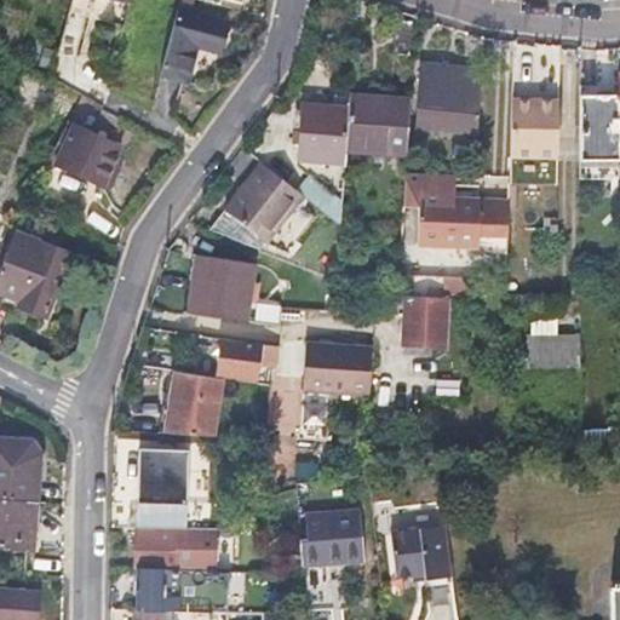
[(56,52),(65,52),(75,52),(87,13),(69,9),(56,52)]
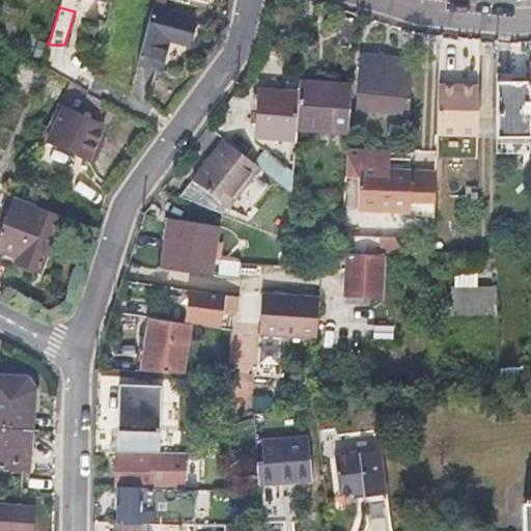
[(166,74),(170,59),(174,44),(192,47),(198,22),(155,9),(138,66),(166,74)]
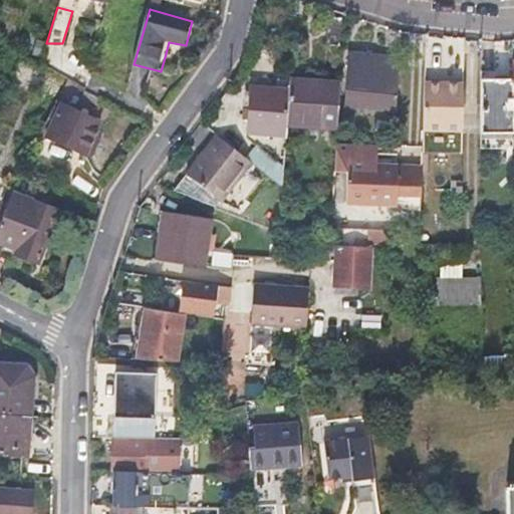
[(401,68),(375,66),(349,64),(345,106),(399,111),(401,68)]
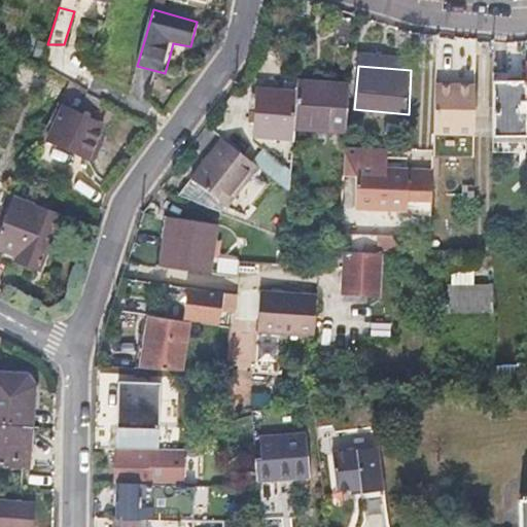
[(526,134),(526,77),(495,78),(496,135),(526,134)]
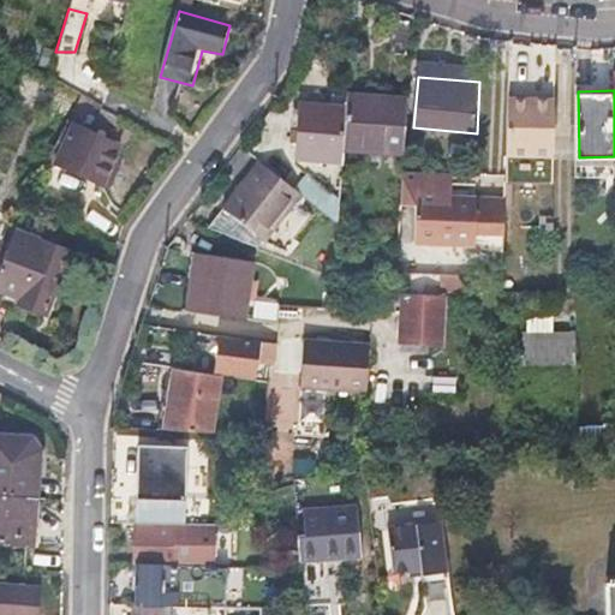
[(347,95),(347,108),(342,149),(402,153),(407,101),(347,95)]
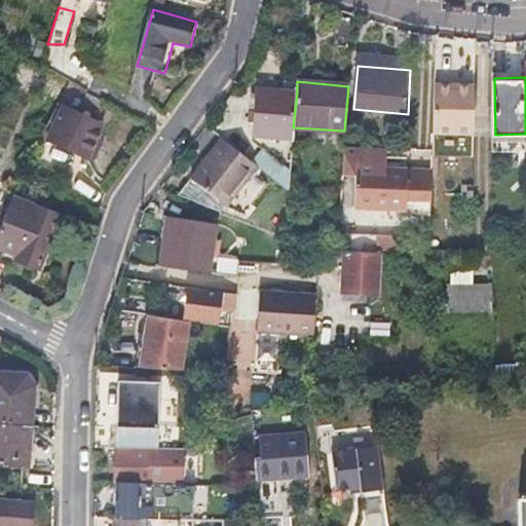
[(477,84),(437,83),(437,132),(477,133),(477,84)]
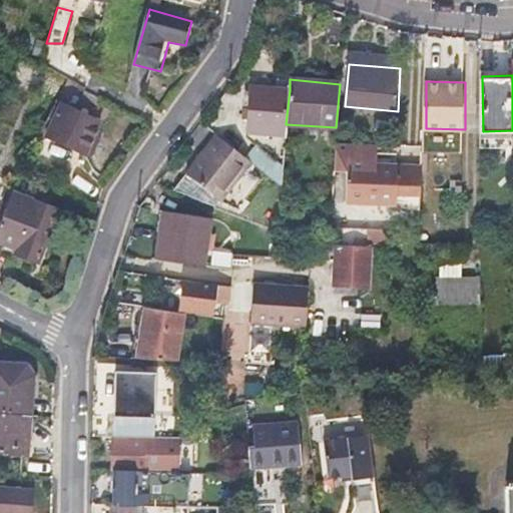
[(286,124),(290,90),(250,88),(247,132),(286,134),(286,124)]
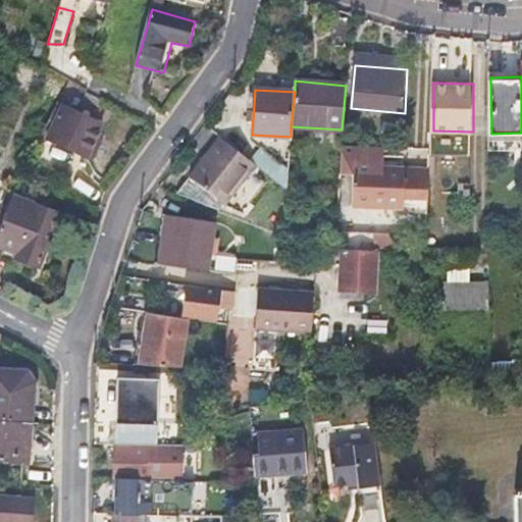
[(99,133),(96,131),(92,128),(96,119),(62,104),(58,112),(53,110),(41,135),(87,158),(99,133)]
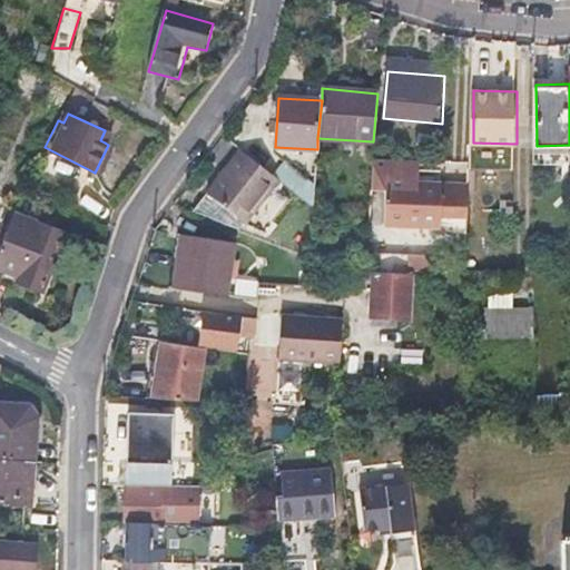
[(208,188),(254,208),(276,178),(237,149),(208,188)]
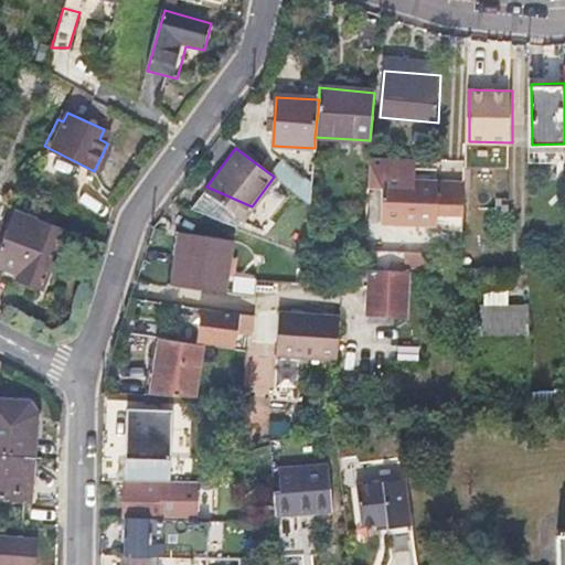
[(382,222),(468,225),(469,183),(416,180),(417,158),(369,156),(368,187),(384,187),(382,222)]
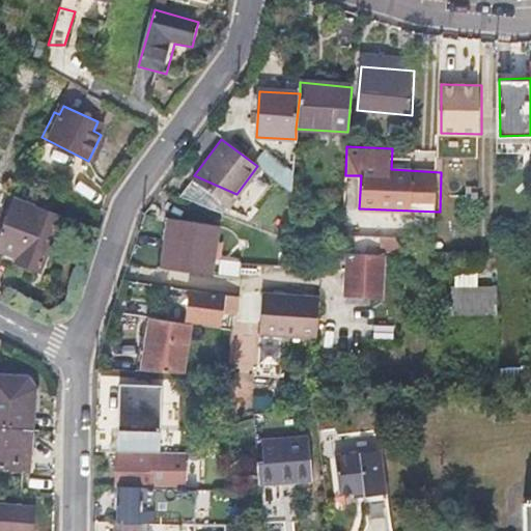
[(291,193),(292,177),(294,161),(282,161),(281,186),(291,193)]
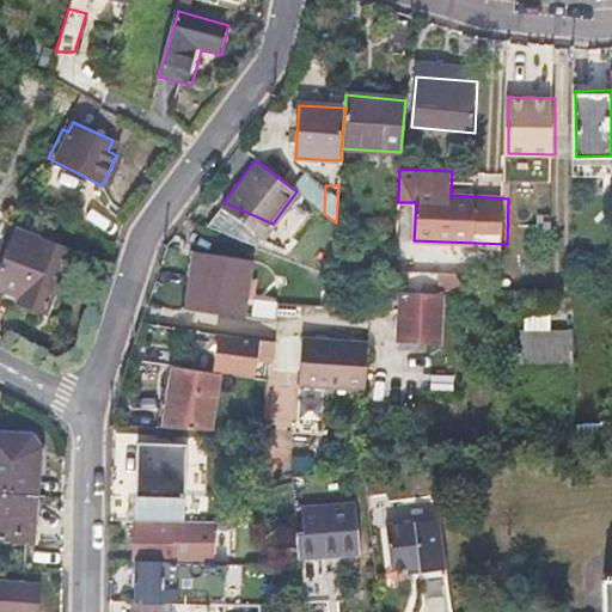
[(256,245),(273,224),(224,202),(207,225),(256,245)]
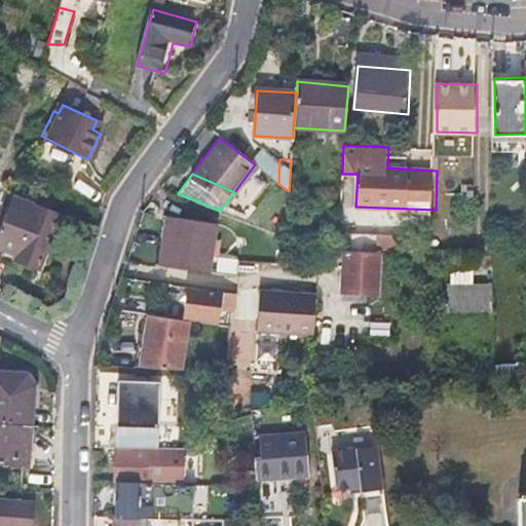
[(278,183),(275,211),(288,217),(289,191),(278,184),(278,183)]
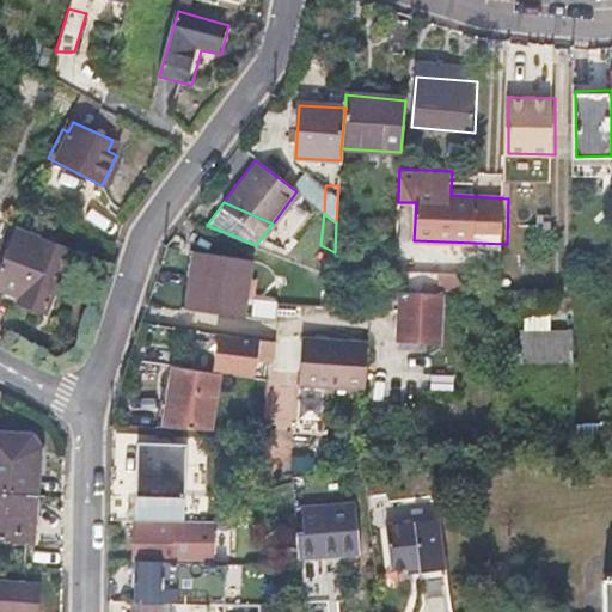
[(8,250),(0,273),(0,291),(20,298),(18,305),(48,314),(68,252),(14,236),(8,250)]
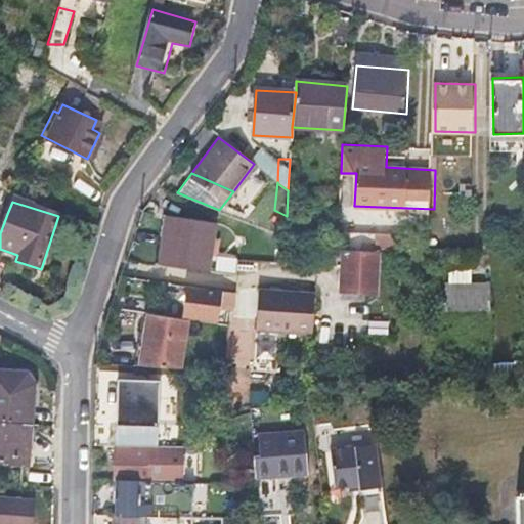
[(215,222),(192,218),(170,215),(163,265),(208,272),(215,222)]
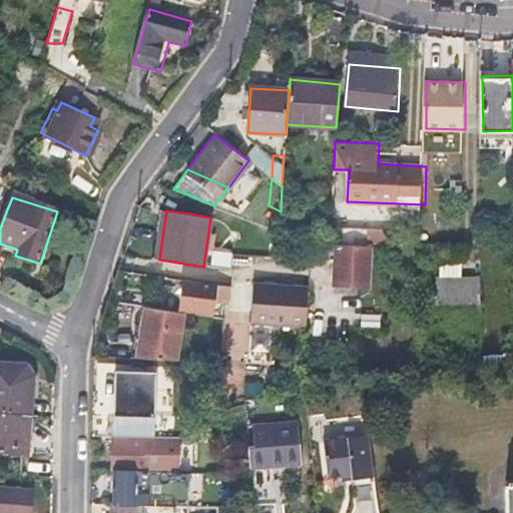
[(375,247),(357,246),(339,246),(337,285),(374,287),(375,247)]
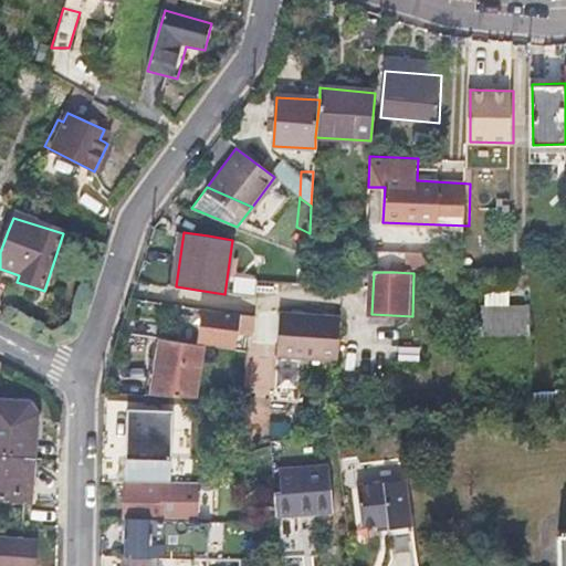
[(535,303),(512,303),(489,304),(490,332),(535,332),(535,303)]
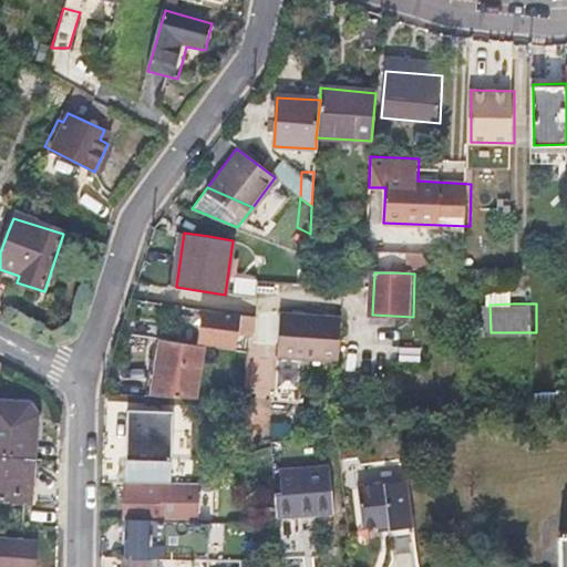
[(198,322),(196,340),(233,346),(236,326),(229,326),(230,313),(208,310),(208,315),(207,323),(199,322),(198,322)]
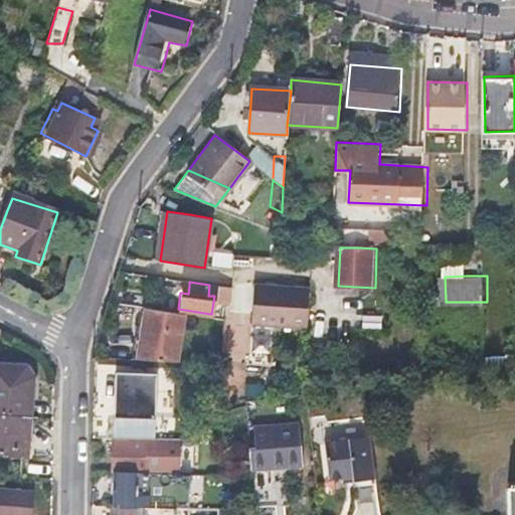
[(251,322),(311,325),(311,286),(252,284),(251,322)]
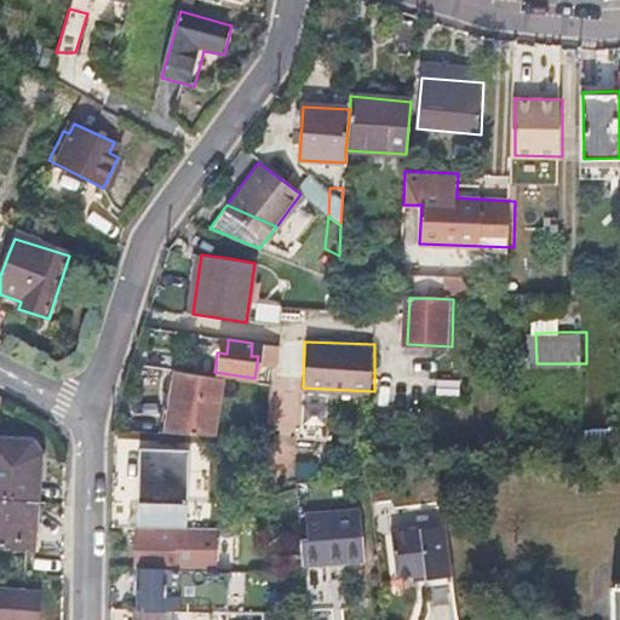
[(219,343),(218,352),(227,354),(228,344),(219,343)]
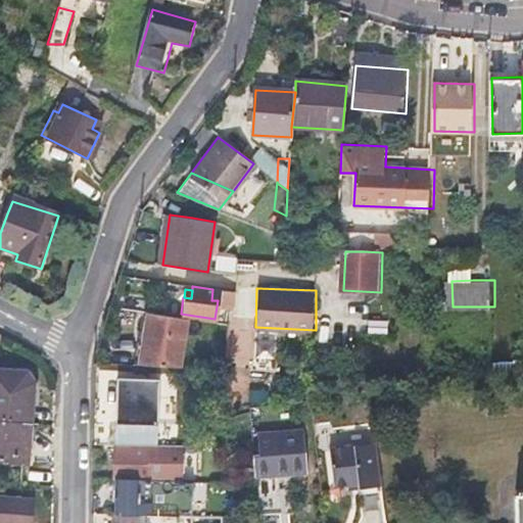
[(188,319),(169,317),(149,314),(141,365),(181,367),(188,319)]
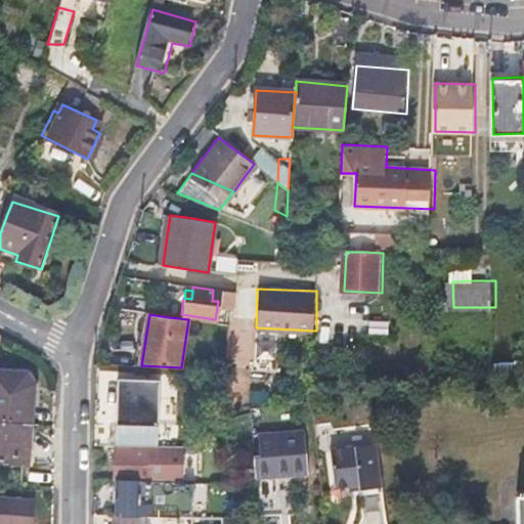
[(0,372),(0,420),(32,423),(35,385),(28,374),(0,372)]
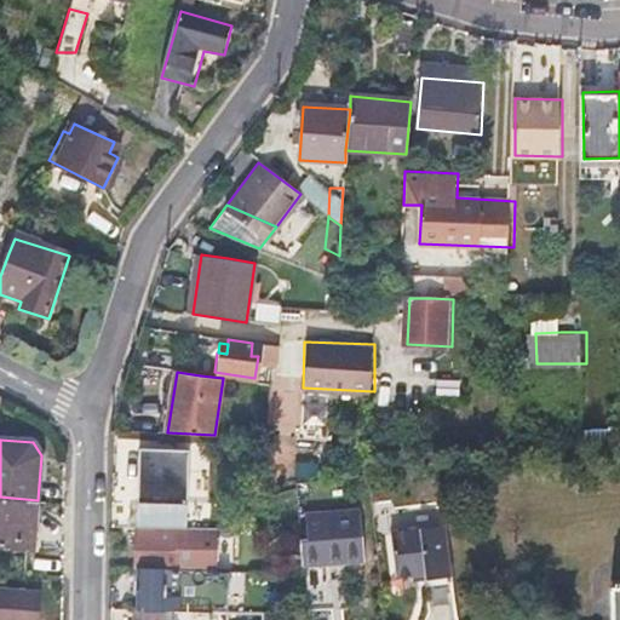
[(38,500),(0,497),(0,544),(34,546),(38,500)]
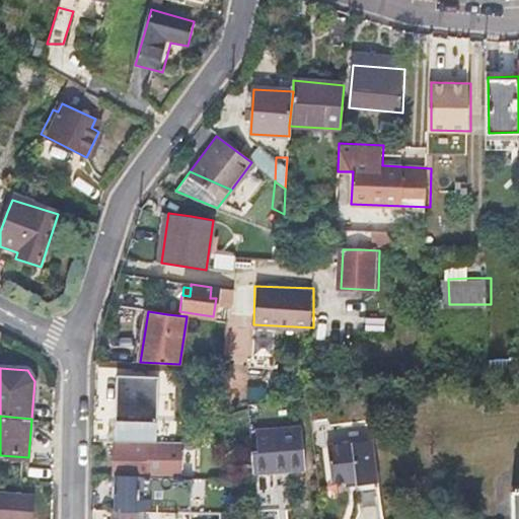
[(177,443),(177,433),(178,424),(115,422),(115,441),(149,442),(177,443)]
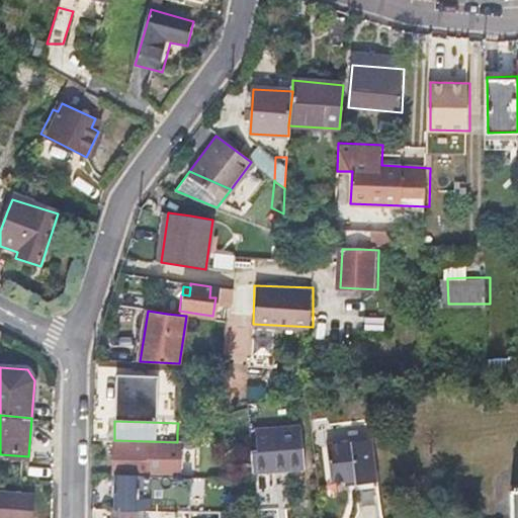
[(253,449),(255,470),(259,509),(293,505),(289,466),(305,465),(300,425),(257,429),(259,448),(253,449)]
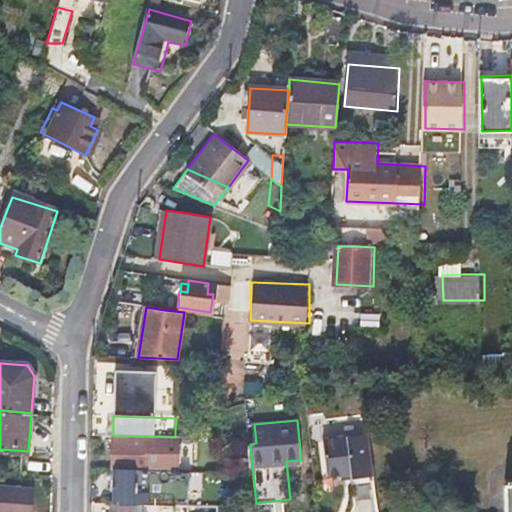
[(372,432),(326,437),(330,475),(344,474),(353,473),(353,478),(376,476),(372,432)]
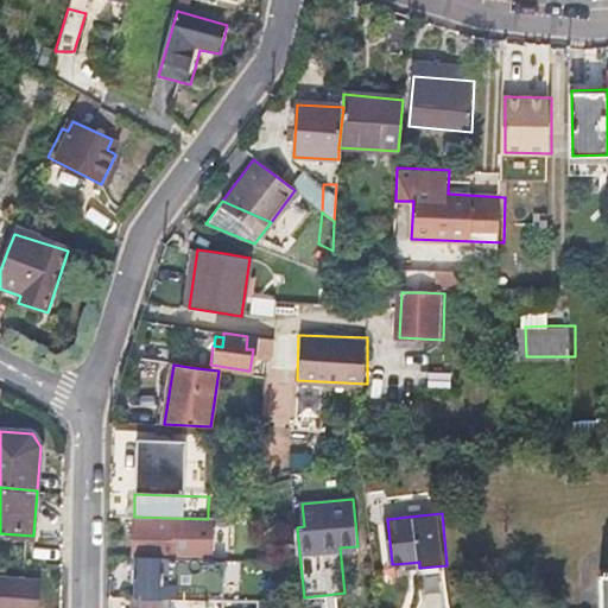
[(175,523),(153,521),(133,521),(133,556),(135,556),(176,557),(210,558),(210,519),(208,519),(175,518),(175,523)]
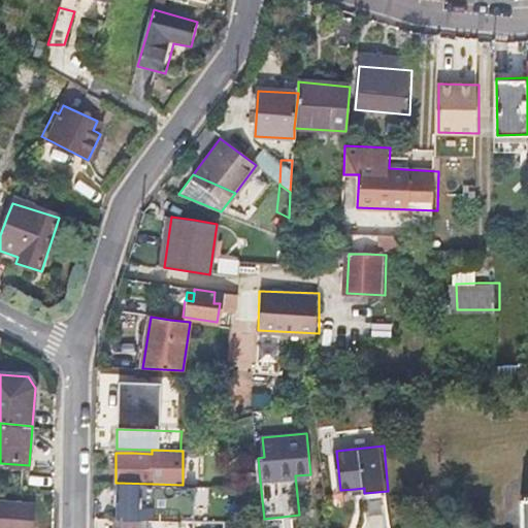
[(118,483),(117,500),(117,519),(152,520),(153,484),(118,483)]
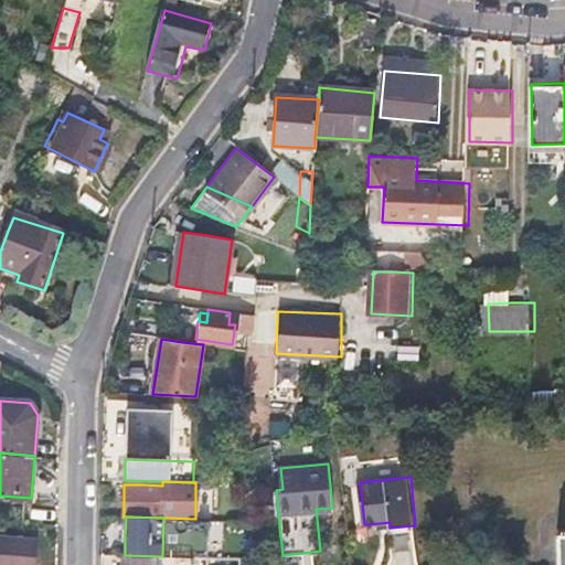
[(0,563),(24,564),(36,564),(39,542),(1,539),(2,524),(0,523),(0,563)]
